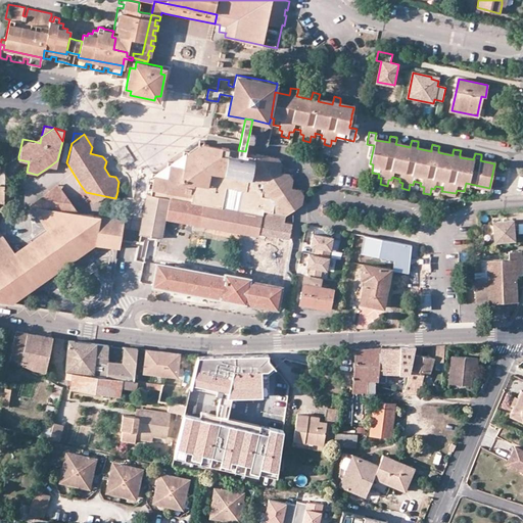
[(92,147),(94,137),(84,134),(92,147)]
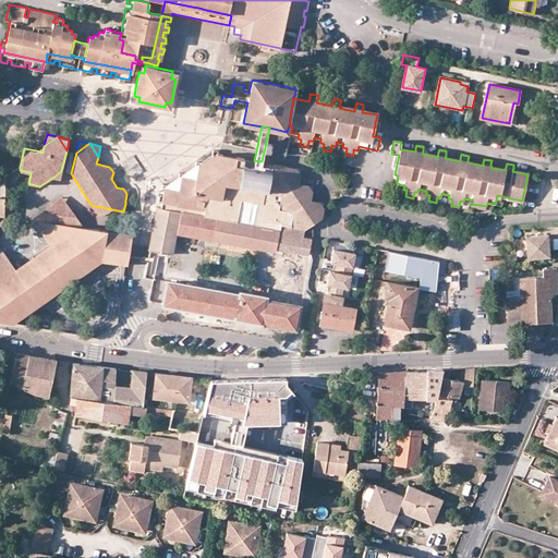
[(276,251),(310,257),(313,239),(303,237),(304,229),(323,218),(325,203),(311,201),(313,186),(299,183),(302,169),(273,164),(271,171),(261,170),(253,168),(243,167),(244,158),(219,154),(219,150),(214,149),(213,155),(202,162),(197,161),(196,166),(184,174),(181,173),(180,178),(168,185),(164,185),(162,190),(164,189),(165,189),(164,203),(161,208),(158,207),(150,250),(169,253),(173,232),(173,229),(178,230),(177,232),(207,238),(215,240),(219,219),(218,219),(219,211),(235,215),(240,193),(264,197),(259,220),(281,225),(280,231),(279,230),(276,251)]
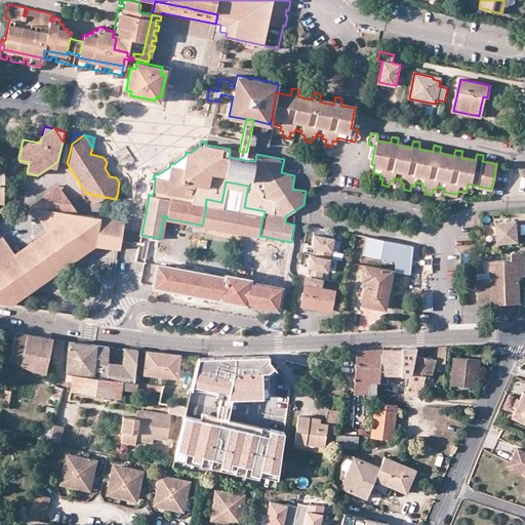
[(72,144),(63,142),(57,161),(67,163),(72,144)]
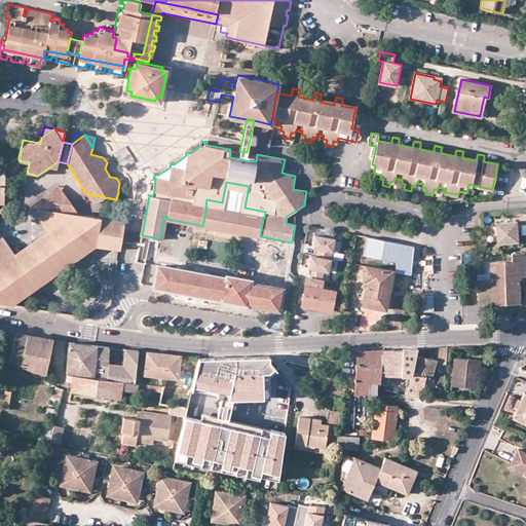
[(238,158),(246,160),(247,152),(239,151),(238,158)]
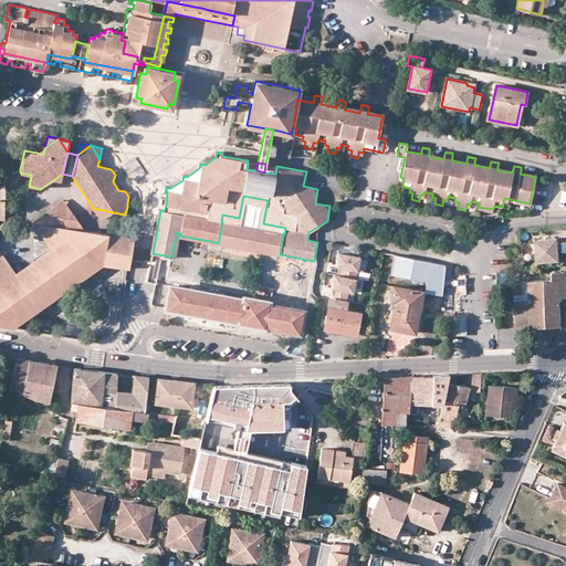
[(165,192),(154,200),(153,205),(150,203),(149,208),(164,211),(166,206),(167,191),(166,191),(165,192)]
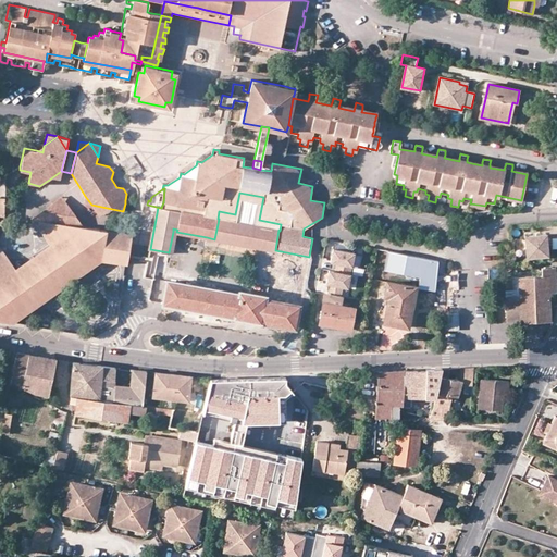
[(258,247),(275,250),(279,230),(280,231),(281,224),(259,220),(263,197),(239,193),(235,214),(219,211),(218,219),(219,219),(214,239),(258,247)]
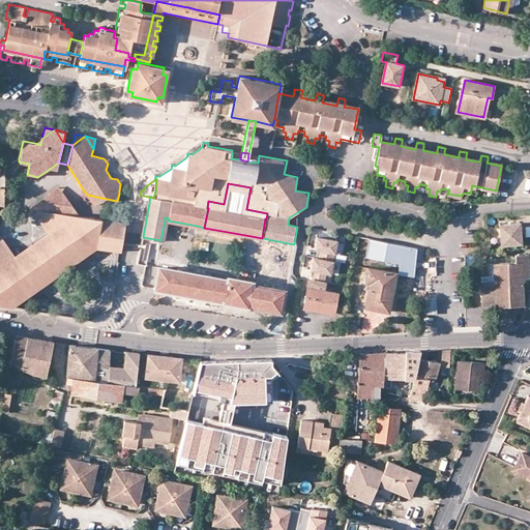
[(79,215),(58,186),(30,208),(79,215)]
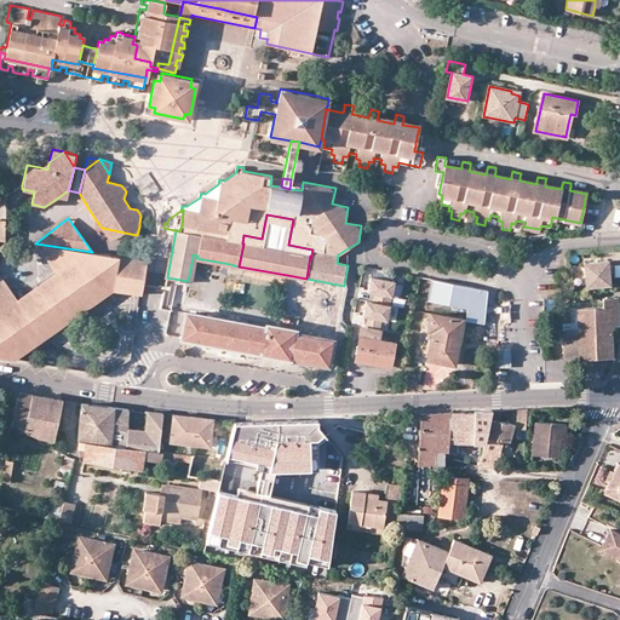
[(125,233),(102,228),(110,242),(125,233)]
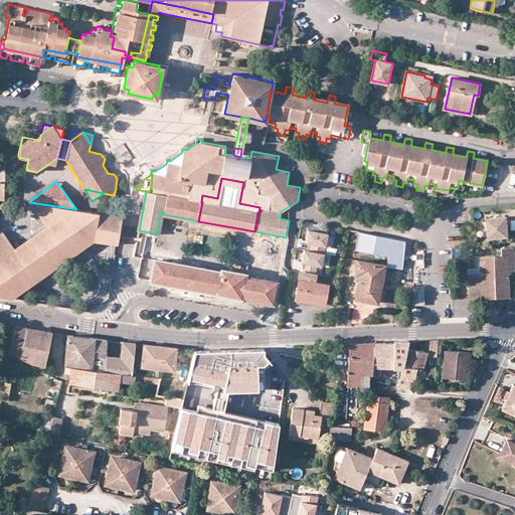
[(0,296),(5,297),(95,234),(98,212),(76,209),(29,202),(45,225),(14,247),(0,228),(0,296)]
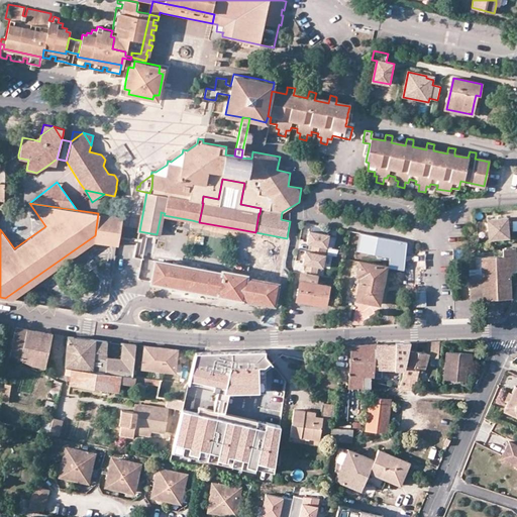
[(111,214),(98,213),(95,235),(94,242),(117,246),(118,246),(120,235),(121,227),(123,217),(121,216),(111,214)]
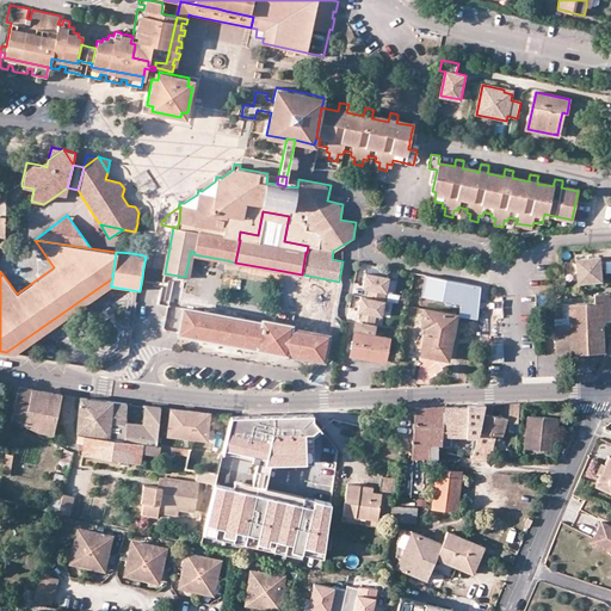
[(600,255),(578,257),(579,281),(602,279),(600,255)]
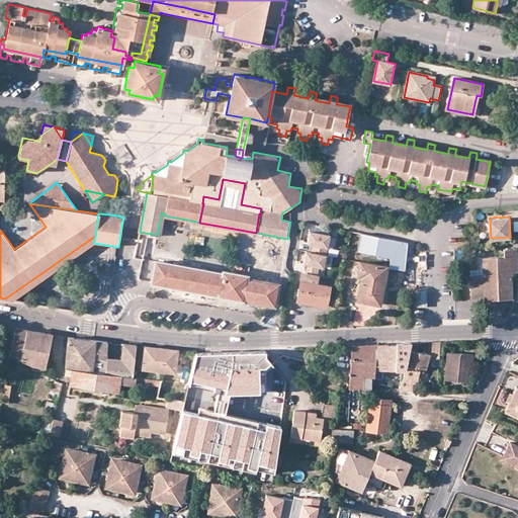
[(135,239),(136,231),(125,229),(121,228),(120,236),(124,237),(135,239)]
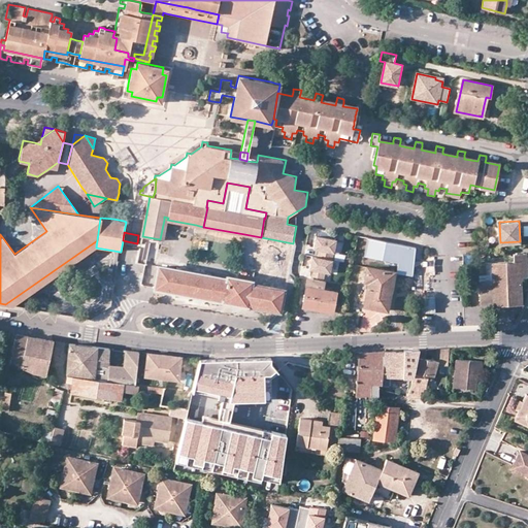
[(311,256),(309,268),(330,272),(336,239),(316,235),(314,249),(319,250),(318,257),(311,256)]
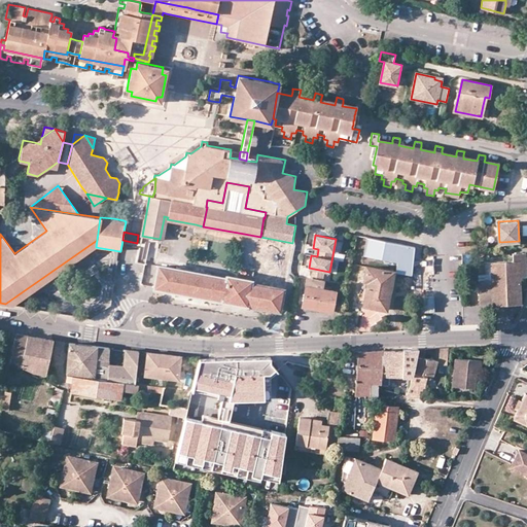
[(136,259),(149,261),(153,241),(140,238),(136,259)]
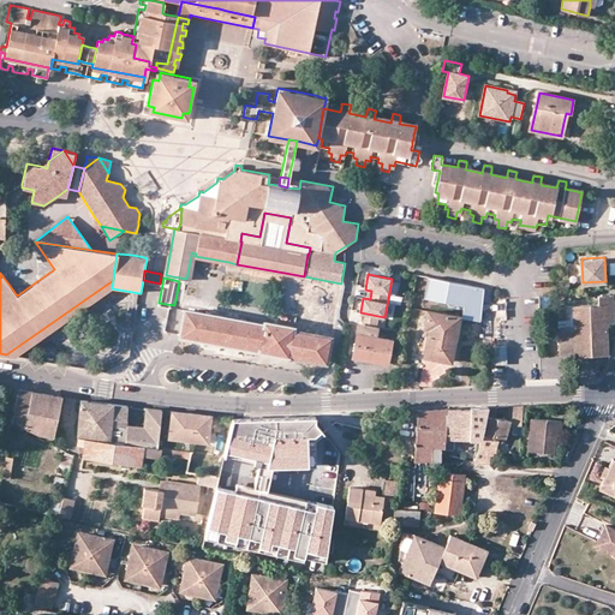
[(481,321),(487,288),(429,278),(425,299),(464,306),(463,317),(481,321)]
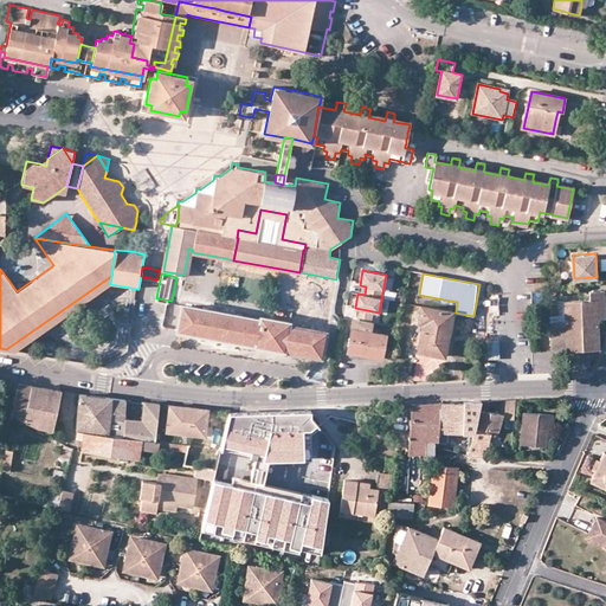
[(6,349),(15,352),(110,284),(111,276),(6,349)]
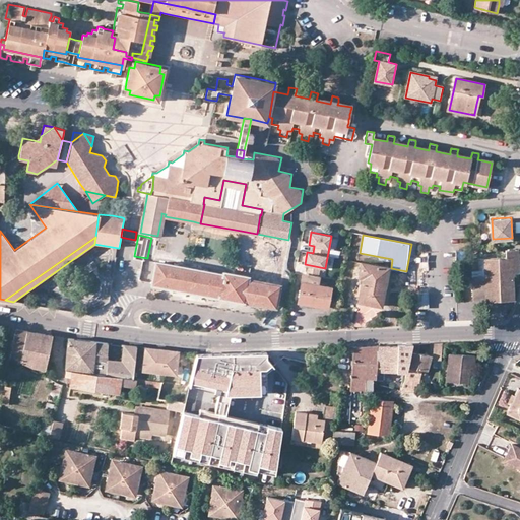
[(330,248),(328,255),(338,257),(339,250),(330,248)]
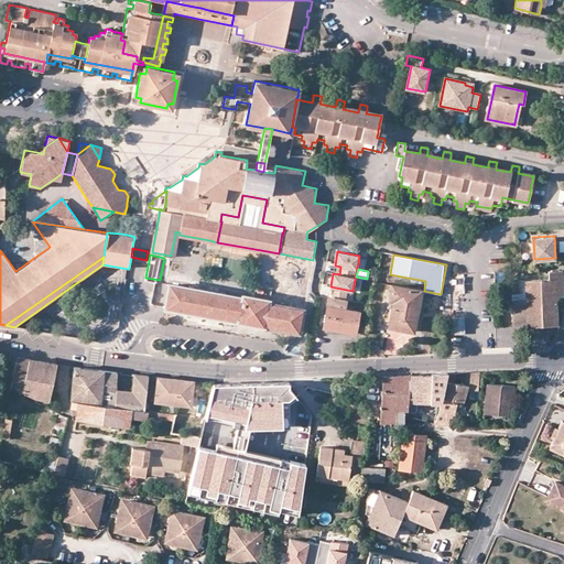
[(549,271),(549,279),(525,280),(527,294),(512,295),(513,326),(528,326),(528,327),(557,326),(556,296),(563,295),(562,271),(549,271)]
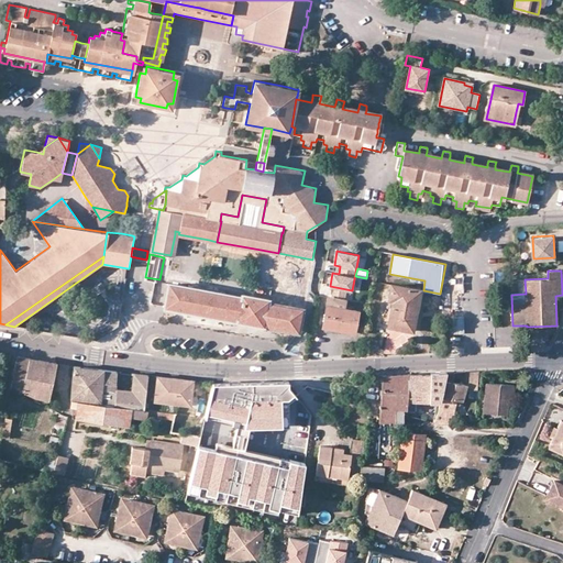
[(169,284),(165,307),(227,318),(232,319),(298,331),(301,309),(267,302),(267,300),(242,295),(242,297),(169,284)]
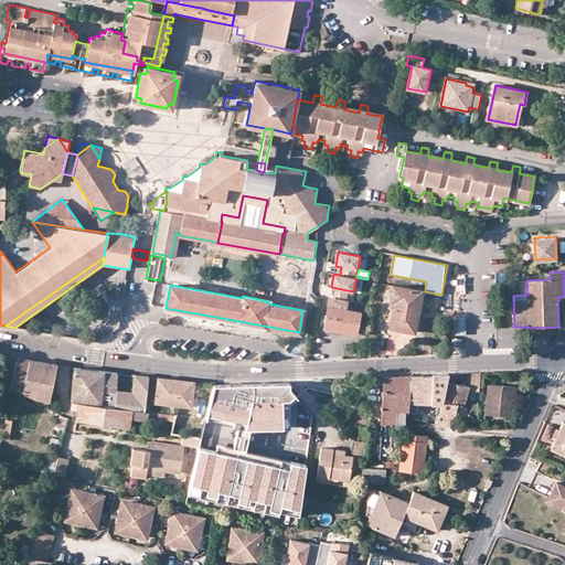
[(402,329),(414,331),(422,290),(393,285),(391,300),(394,301),(393,308),(391,323),(403,326),(402,329)]
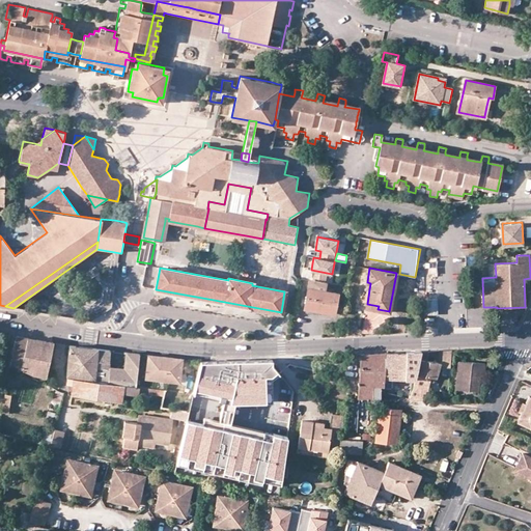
[(326,273),(316,272),(315,279),(325,281),(326,273)]
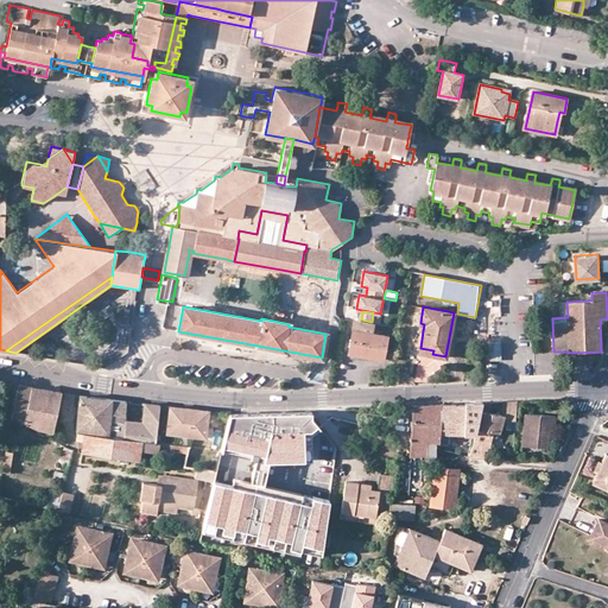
[(355,321),(348,354),(350,354),(369,358),(384,360),(388,336),(372,334),(374,324),(355,321)]
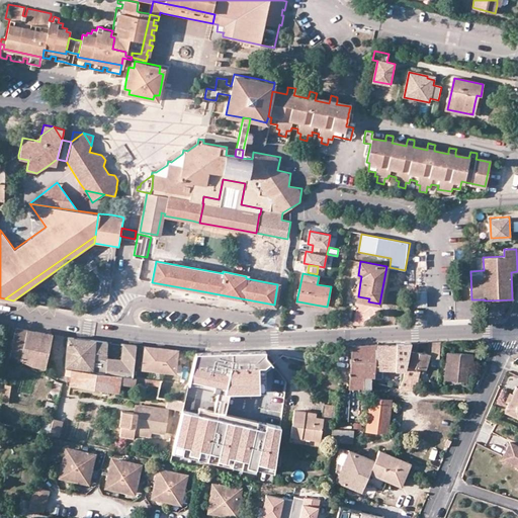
[(11,354),(21,359),(28,329),(17,327),(11,354)]
